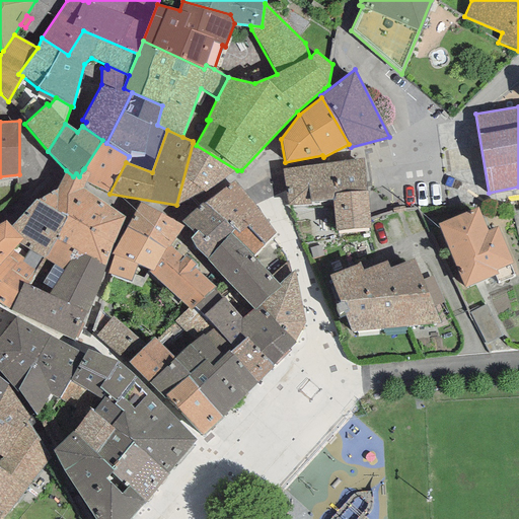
[(85,181),(109,194),(126,162),(129,156),(106,143),(102,140),(84,168),(83,169),(89,174),(85,181)]
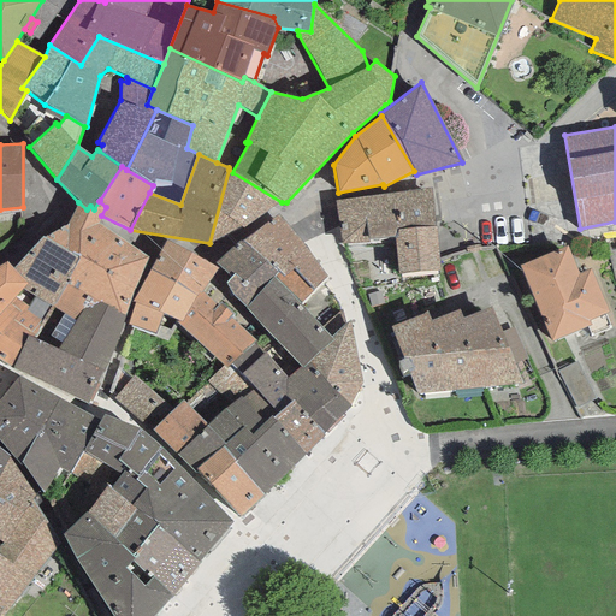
[(243,229),(282,202),(232,172),(229,170),(209,243),(241,226),(243,229)]
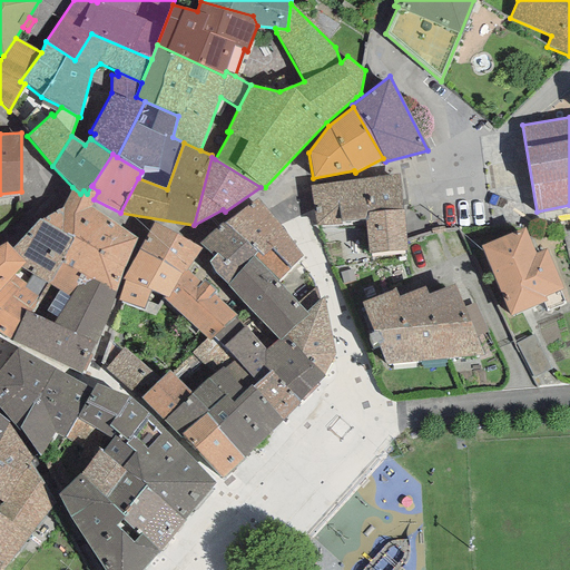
[(399,174),(311,186),(316,226),(342,224),(342,222),(365,219),(369,254),(406,251),(403,209),(402,210),(399,174)]
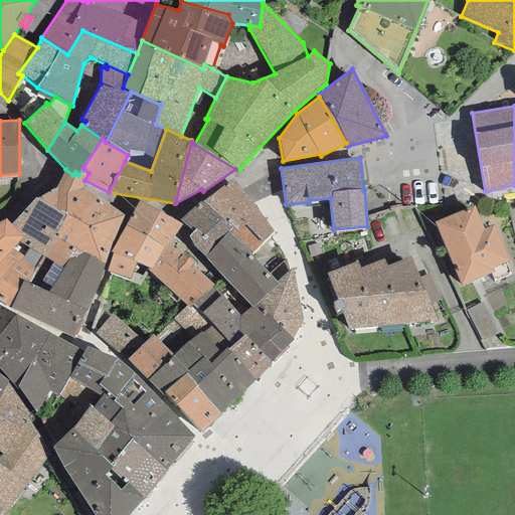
[(55,188),(36,199),(65,216),(56,238),(83,252),(105,264),(111,241),(125,215),(82,187),(82,184),(84,180),(89,173),(83,167),(78,175),(75,172),(72,175),(65,169),(61,175),(55,188)]
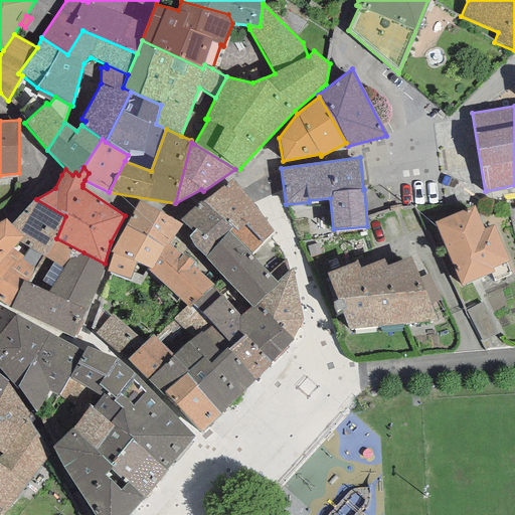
[(251,253),(274,231),(253,204),(231,179),(201,201),(231,227),(229,231),(251,253)]
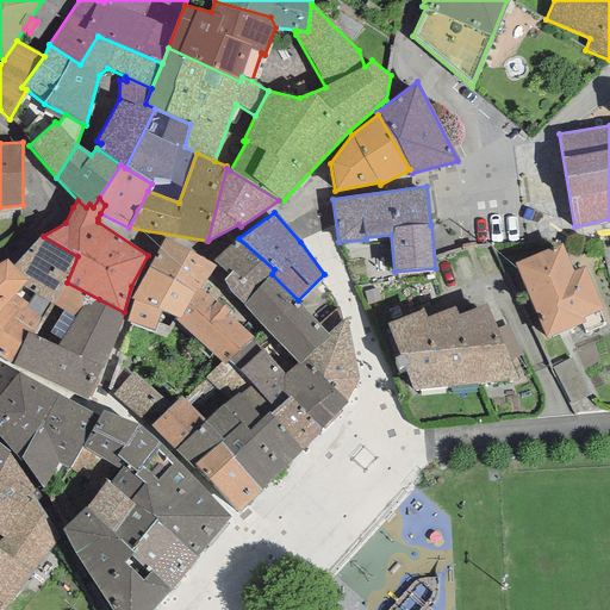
[(82,306),(99,299),(67,282),(78,256),(43,236),(41,234),(13,266),(26,280),(22,286),(76,317),(82,306)]
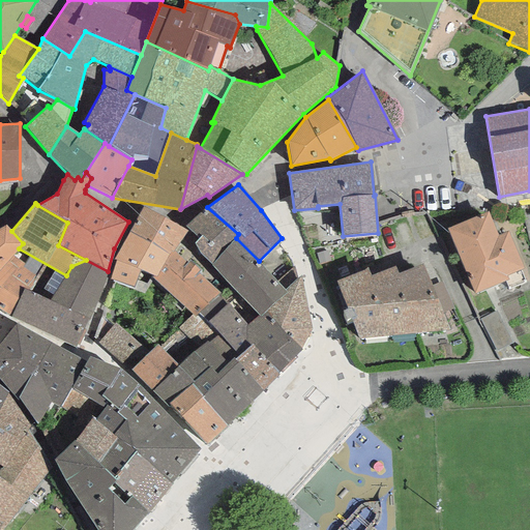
[(143,207),(129,231),(169,255),(170,253),(174,252),(186,231),(143,207)]
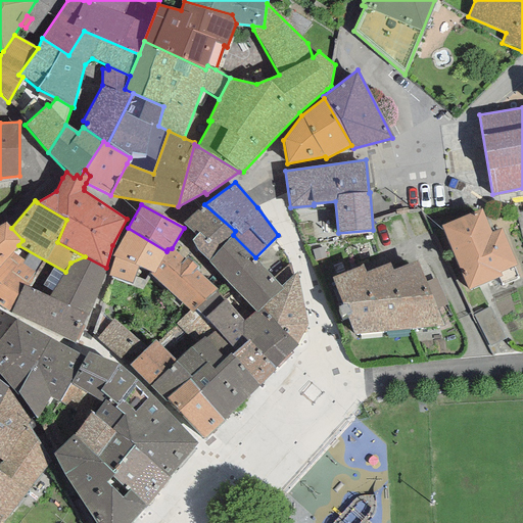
[(204,204),(183,224),(196,236),(191,240),(197,250),(208,260),(208,263),(255,311),(256,313),(263,307),(283,290),(281,286),(255,257),(233,235),(235,231),(204,204)]
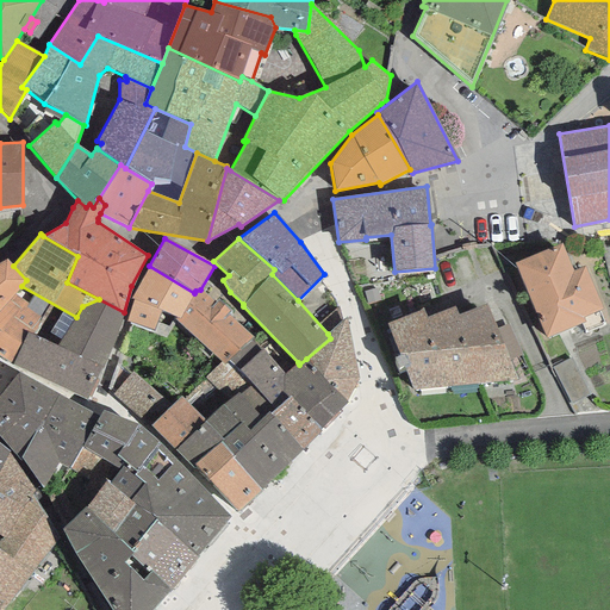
[(515,263),(547,338),(584,323),(583,318),(602,310),(584,266),(573,271),(561,243),(515,263)]
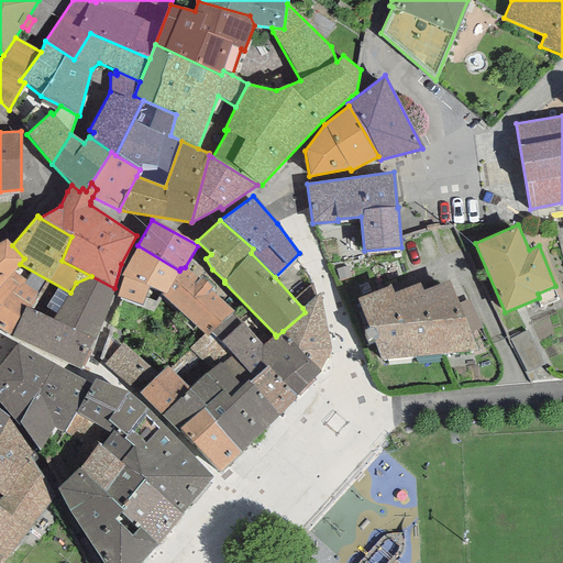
[(0,242),(0,285),(13,271),(20,264),(24,258),(12,245),(7,239),(0,242)]
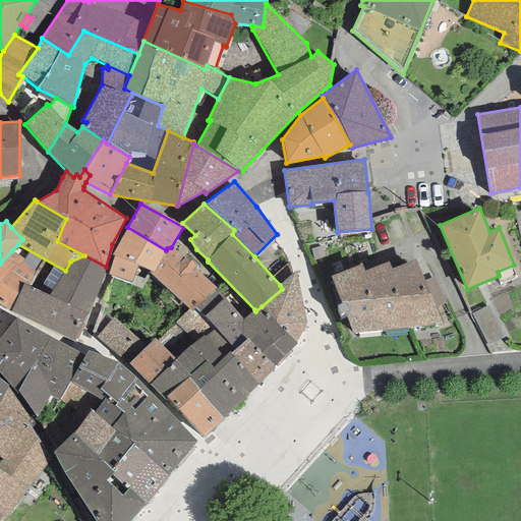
[(154,273),(166,250),(127,227),(111,255),(114,256),(108,275),(131,283),(137,266),(151,272),(154,273)]
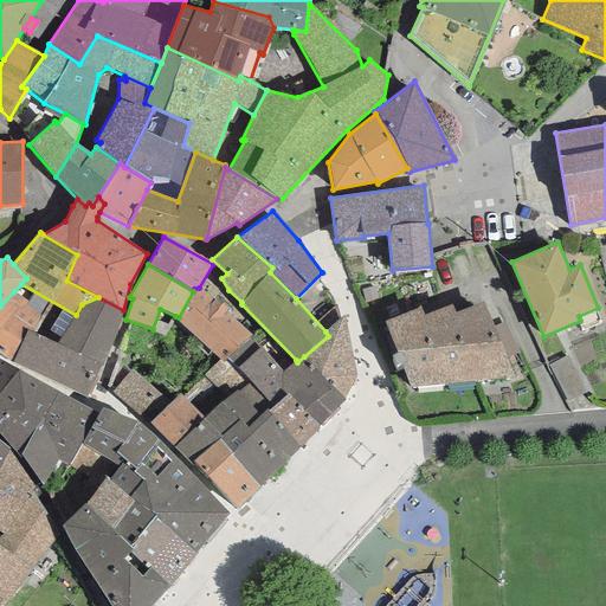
[(249,336),(251,334),(225,311),(229,309),(217,298),(213,301),(199,288),(194,289),(193,291),(179,317),(175,316),(174,317),(221,362),(227,358),(249,336)]
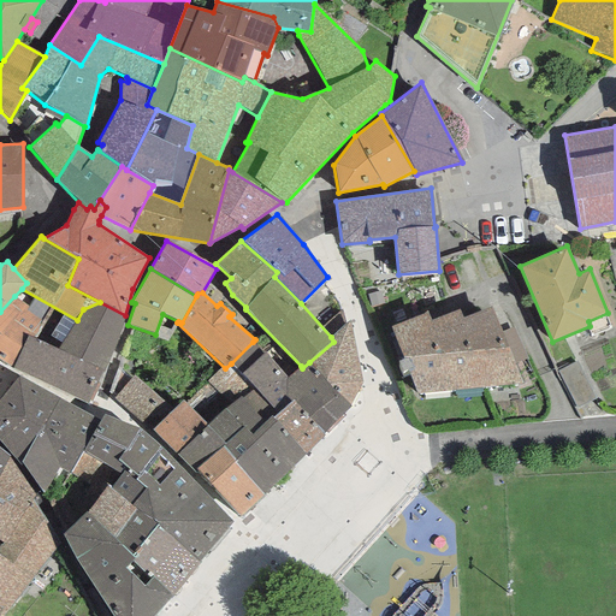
[(0,360),(12,369),(28,336),(33,338),(40,321),(27,311),(28,307),(15,296),(0,312),(0,360)]
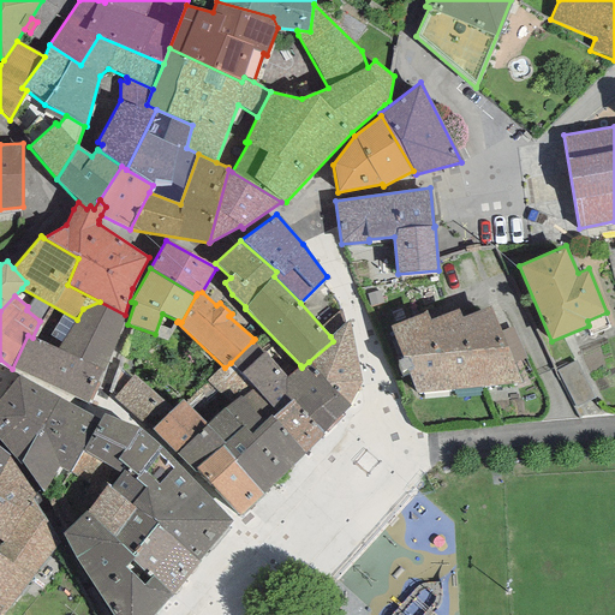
[(28,335),(12,369),(88,402),(89,400),(101,372),(103,372),(125,315),(100,302),(83,309),(77,320),(57,348),(33,338),(28,335)]
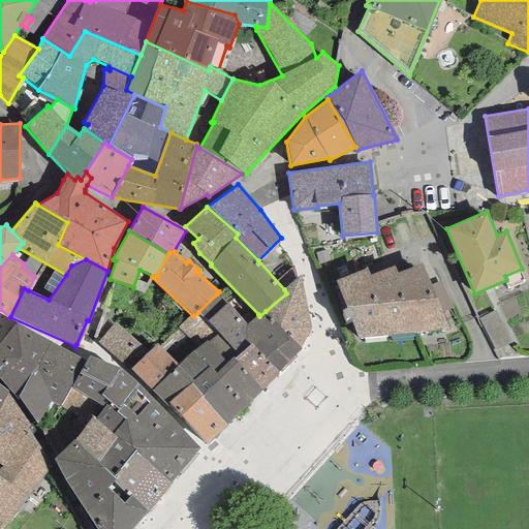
[(422,263),(397,273),(422,332),(448,330),(422,263)]
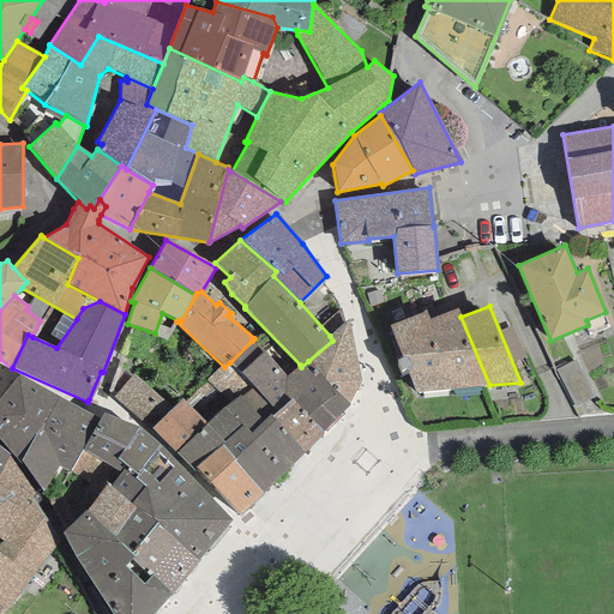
[(457,387),(489,385),(461,317),(458,309),(429,319),(457,387)]
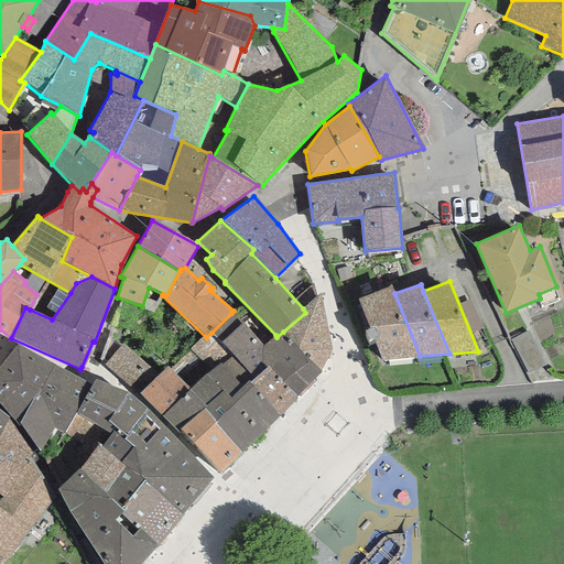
[(382,360),(420,356),(394,293),(391,286),(358,300),(369,329),(364,331),(368,340),(372,338),(382,360)]
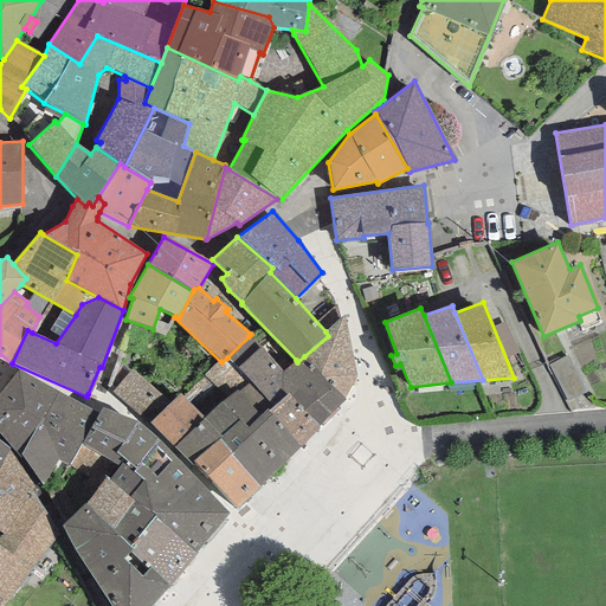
[(304,356),(345,401),(356,376),(343,315),(326,331),(328,336),(304,356)]
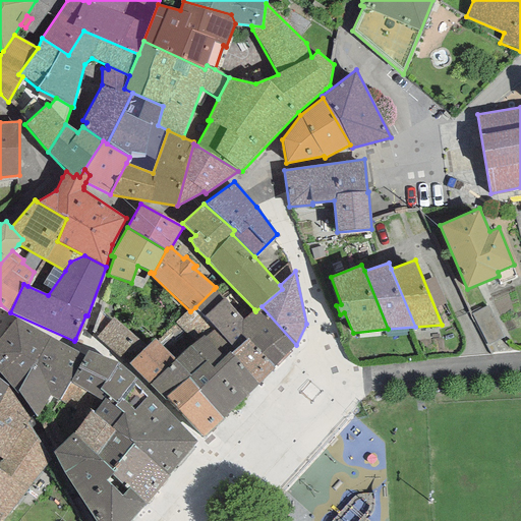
[(247,337),(275,366),(296,345),(262,306),(255,311),(254,309),(242,320),(214,289),(195,307),(215,330),(234,349),(247,337)]
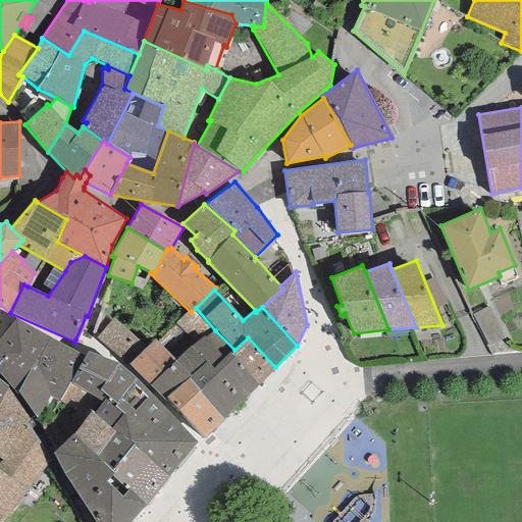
[(114,318),(97,337),(127,364),(146,348),(114,318)]
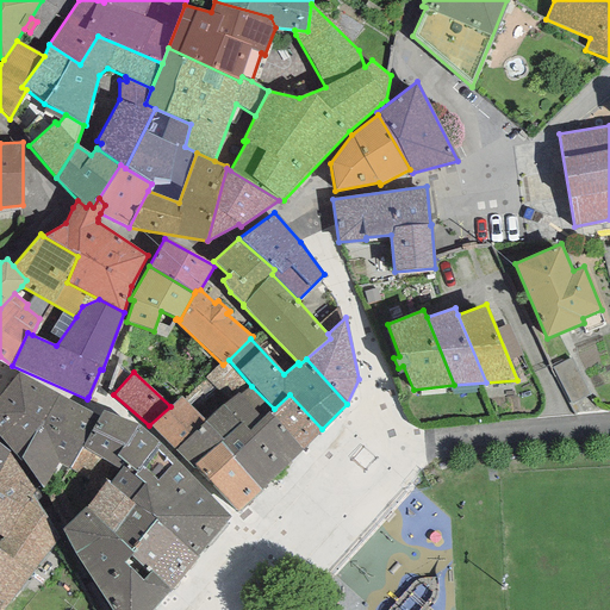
[(18,373),(0,394),(0,437),(20,462),(22,460),(42,489),(57,464),(68,470),(99,417),(18,373)]
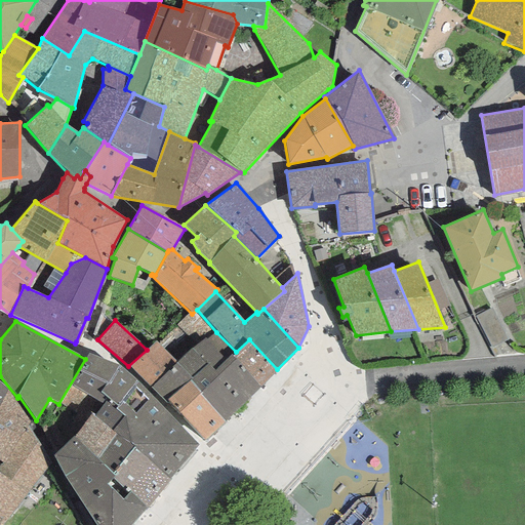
[(200,395),(225,421),(260,388),(232,356),(236,352),(216,332),(207,340),(205,337),(176,362),(192,378),(190,380),(201,393),(200,395)]
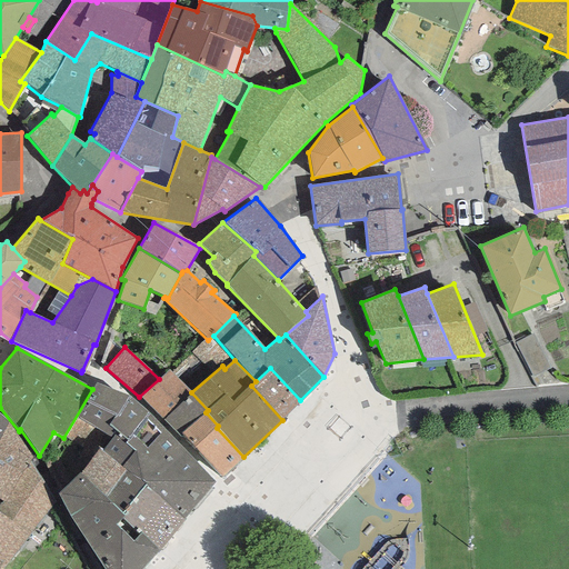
[(251,386),(282,420),(300,400),(270,368),(256,381),(251,386)]
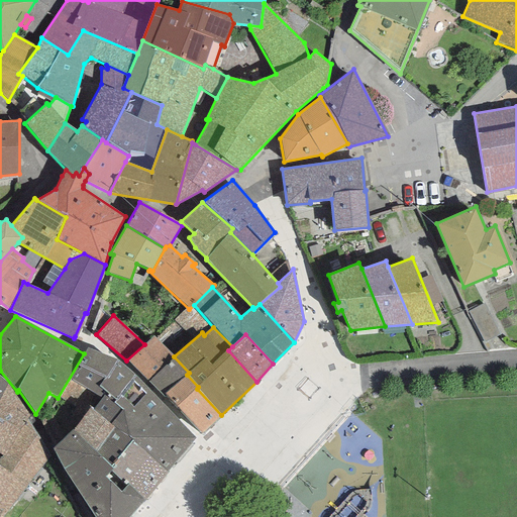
[(174,356),(153,336),(145,343),(126,360),(147,381),(166,398),(167,396),(165,394),(187,375),(189,373),(174,356)]
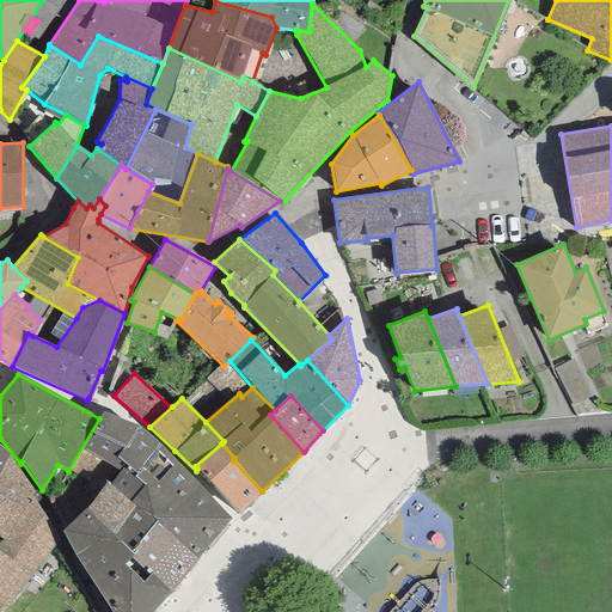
[(159,444),(138,426),(103,411),(99,418),(68,471),(101,490),(106,483),(109,485),(126,465),(135,473),(159,444)]
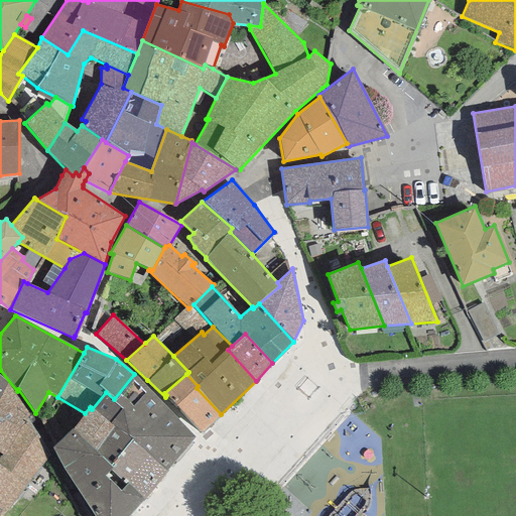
[(132,438),(167,473),(195,437),(134,374),(114,399),(106,392),(92,409),(114,426),(132,438)]
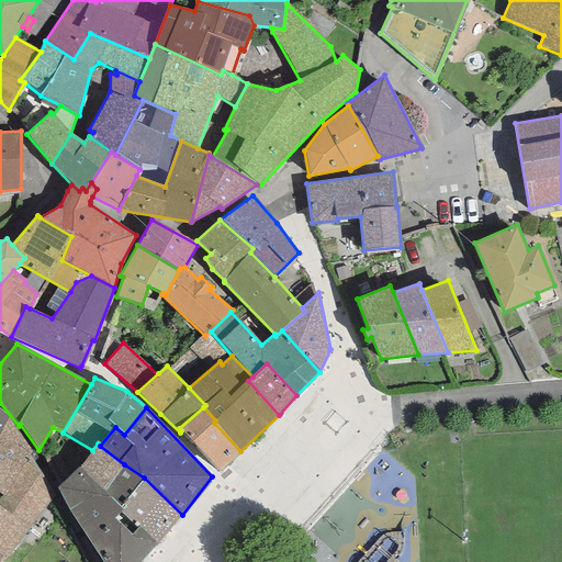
[(181,430),(218,472),(240,451),(214,423),(215,420),(203,407),(179,428),(181,430)]
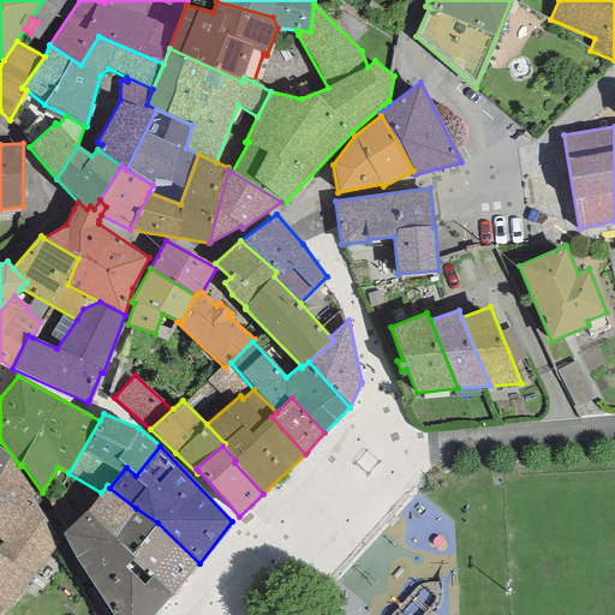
[(0,547),(0,555),(31,578),(58,542),(31,497),(35,495),(9,457),(0,473),(0,539),(3,542),(0,547)]
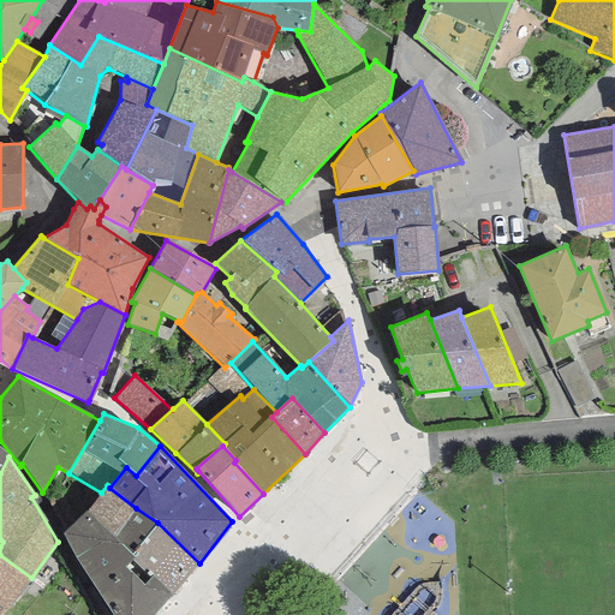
[(153,577),(172,595),(199,563),(157,523),(136,508),(109,488),(107,485),(101,493),(87,511),(133,559),(131,561),(143,571),(145,569),(153,577)]
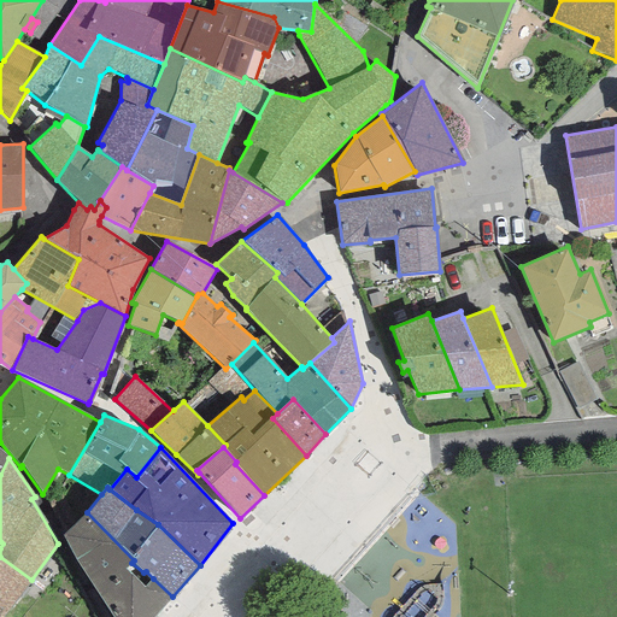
[(112,616),(153,616),(172,597),(153,579),(144,587),(124,569),(131,563),(134,560),(87,512),(63,536),(75,560),(112,616)]
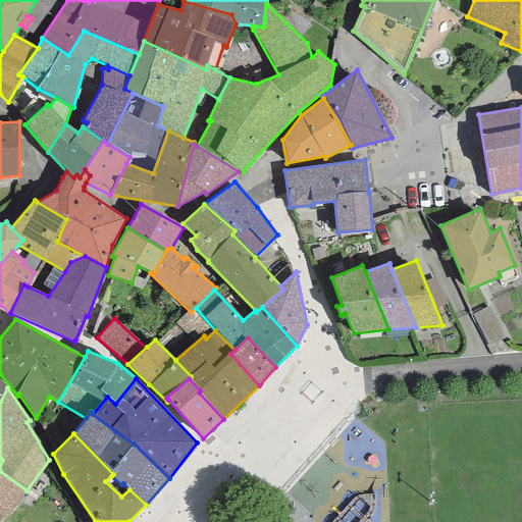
[(0,521),(2,521),(27,490),(0,471),(0,521)]
